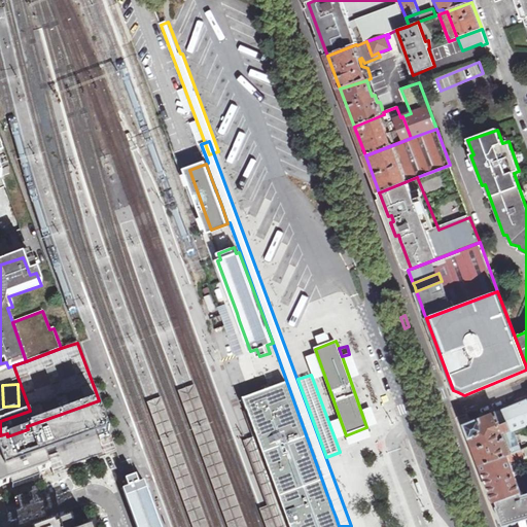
[(244,526),(192,386),(180,390),(230,526),(244,526)]
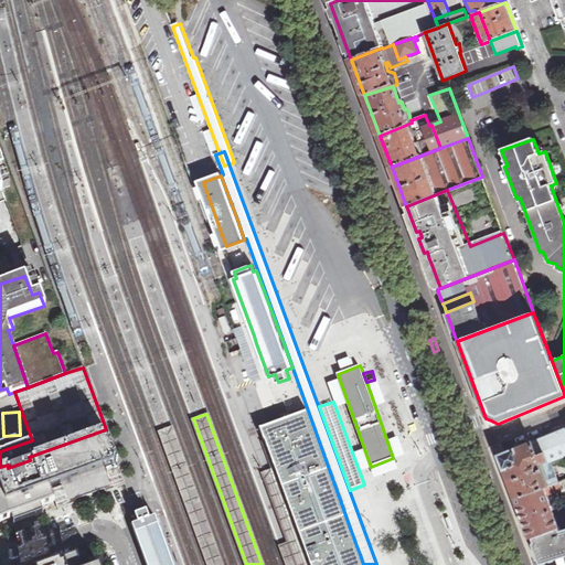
[(363,564),(360,554),(358,548),(355,543),(353,536),(351,531),(339,497),(309,414),(286,423),(265,429),(289,494),(290,498),(296,511),(295,511),(297,514),(298,520),(308,546),(301,548),(304,554),(306,561),(307,564),(363,564)]
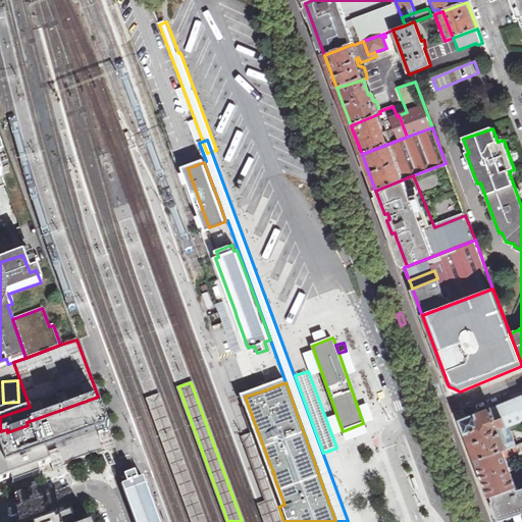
[(190,515),(192,521),(205,521),(158,395),(147,400),(190,515)]
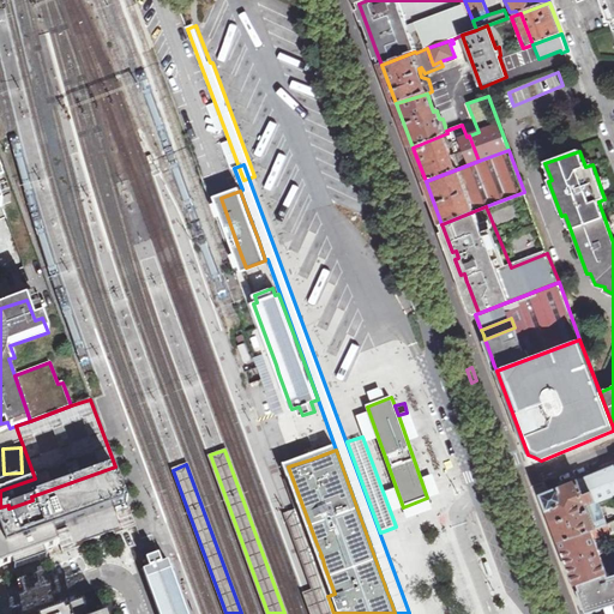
[(0,507),(0,566),(34,554),(60,545),(64,553),(85,545),(84,542),(114,531),(115,534),(137,527),(136,523),(115,467),(31,497),(32,500),(8,509),(8,505),(0,507)]
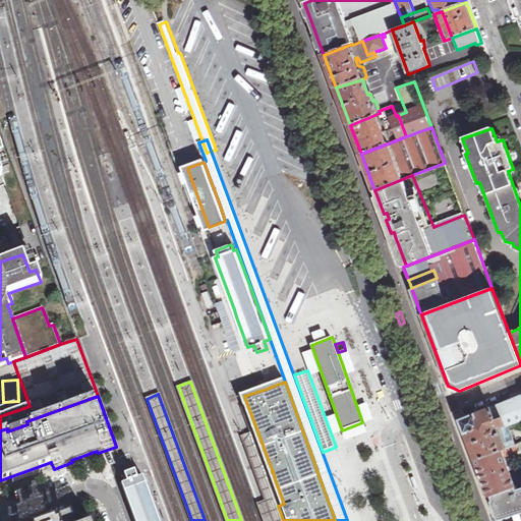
[(520,396),(511,400),(461,420),(468,439),(477,460),(516,444),(514,440),(510,441),(504,424),(511,421),(512,422),(518,420),(517,418),(520,418),(519,416),(520,415),(520,396)]
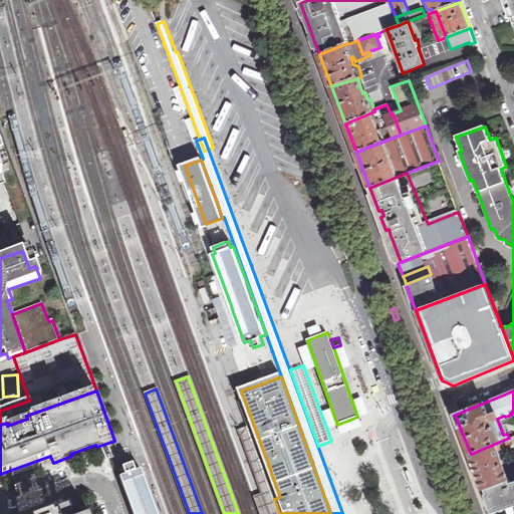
[(350,395),(359,419),(367,416),(359,393),(350,395)]
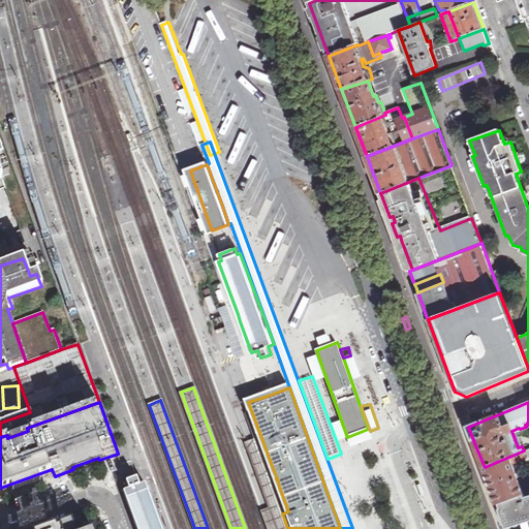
[(269,528),(287,528),(286,525),(284,519),(282,514),(288,511),(260,436),(244,442),(268,508),(262,510),(269,528)]
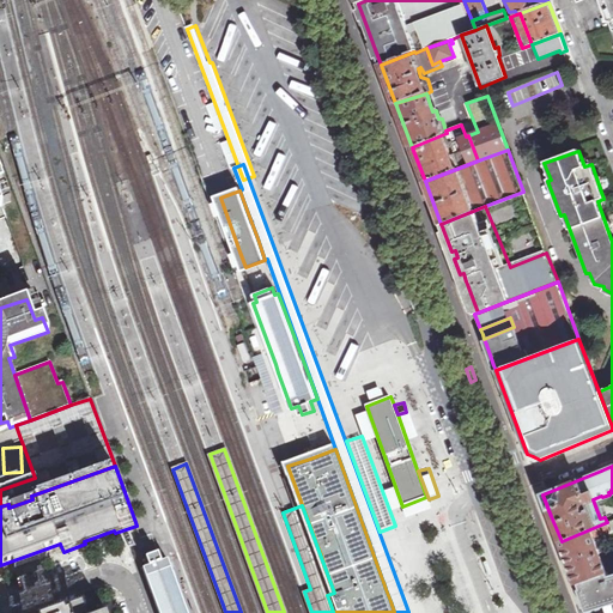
[(611,530),(607,522),(562,541),(576,584),(578,583),(607,572),(594,538),(611,530)]
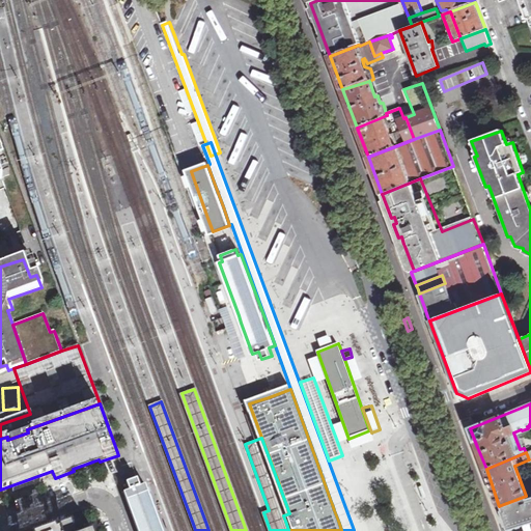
[(138,479),(129,483),(132,491),(124,494),(138,530),(163,530),(146,485),(140,487),(138,479)]
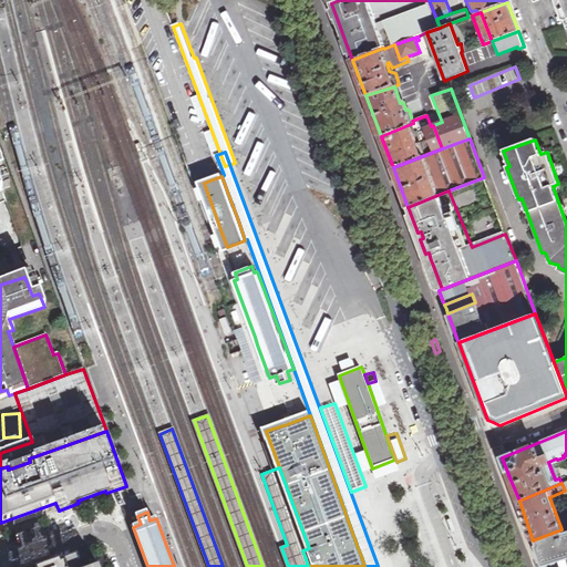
[(562,529),(535,539),(543,566),(547,564),(547,565),(566,558),(566,562),(566,566),(566,531),(563,532),(562,529)]
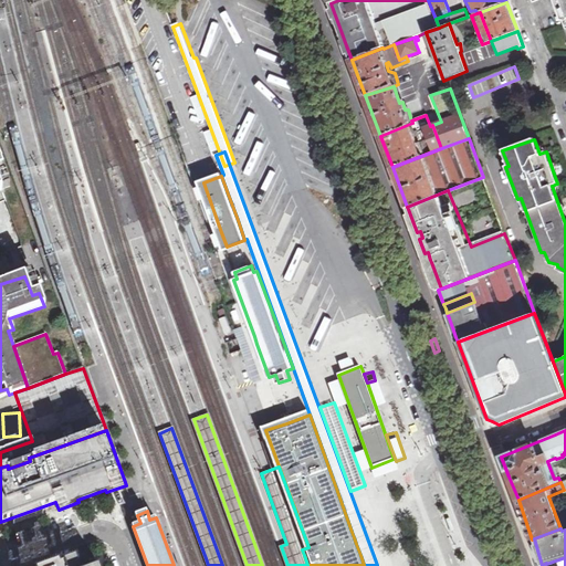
[(80,565),(76,556),(59,563),(49,565),(80,565)]
